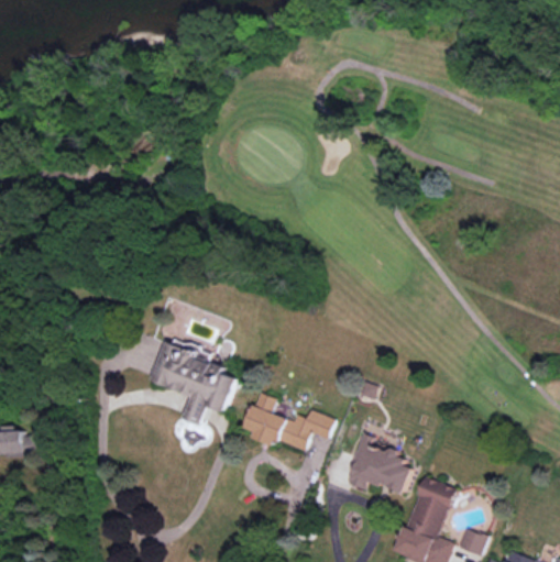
[(169,338),(153,382),(195,397),(190,409),(186,418),(205,425),(207,418),(211,408),(226,414),(239,378),(227,374),(229,367),(200,356),(202,351),(169,338)]
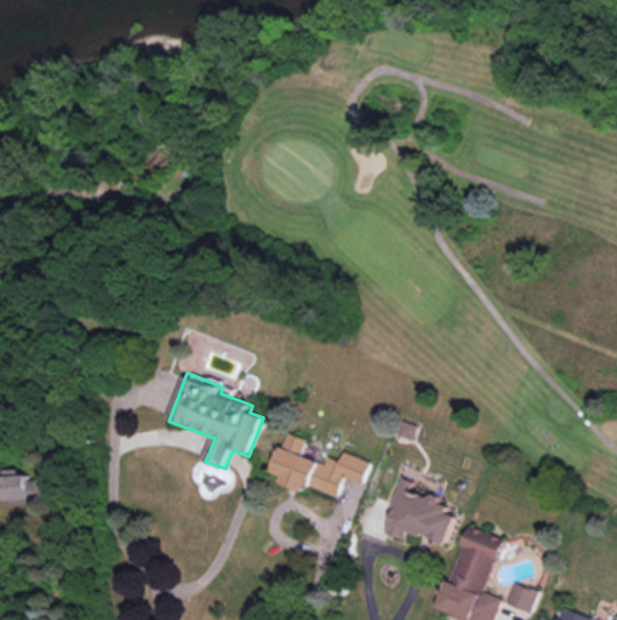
[(412,441),(417,427),(400,421),(396,436),(412,441)]
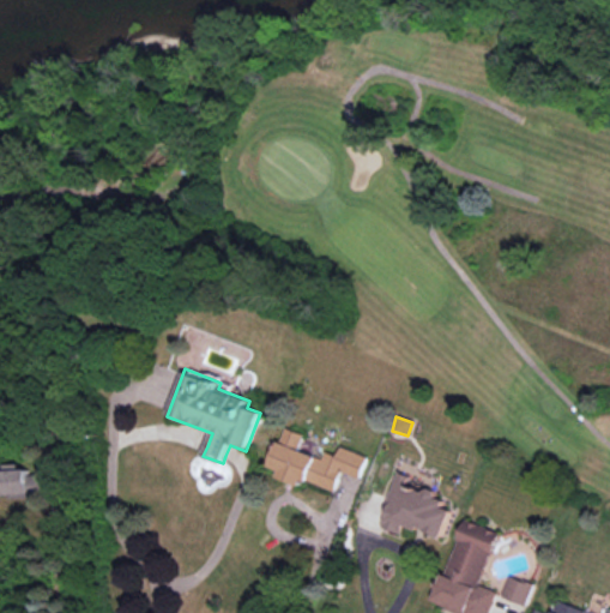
[(283,428),(267,468),(277,472),(275,478),(299,487),(301,481),(332,493),(339,473),(356,480),(366,457),(339,446),(334,457),(321,452),(319,460),(296,450),(301,436),(283,428)]
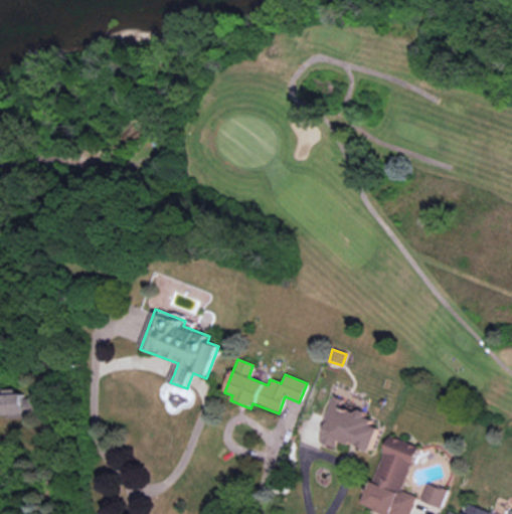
[(21,394),(0,394),(0,416),(5,416),(6,419),(38,417),(37,398),(21,399),(21,394)]
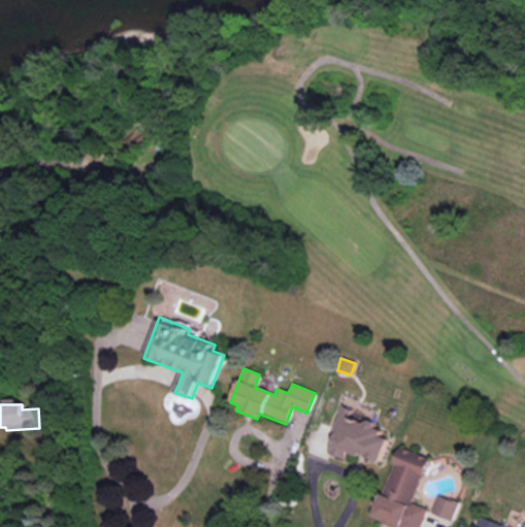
[(340,406),(329,433),(334,435),(326,453),(342,460),(346,453),(356,458),(358,454),(378,463),(388,439),(379,435),(381,431),(349,418),(352,410),(340,406)]
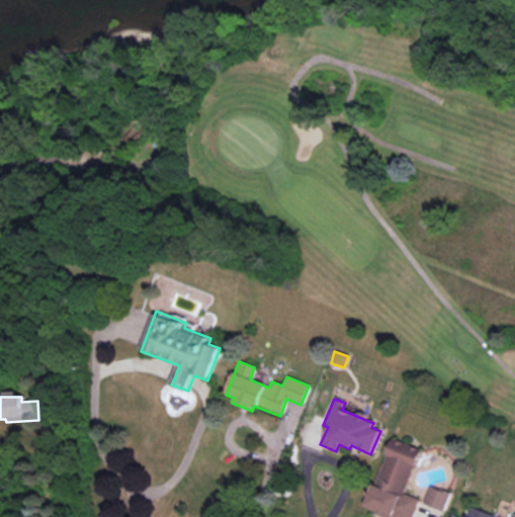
[(390,439),(360,509),(379,516),(409,516),(416,501),(401,495),(419,451),(390,439)]
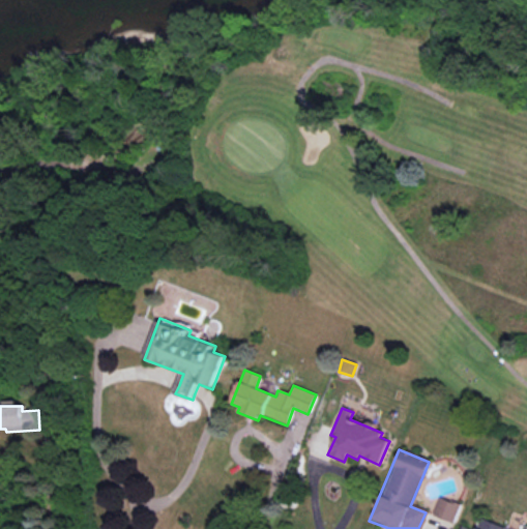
[(459,506),(438,498),(431,516),(451,524),(459,506)]
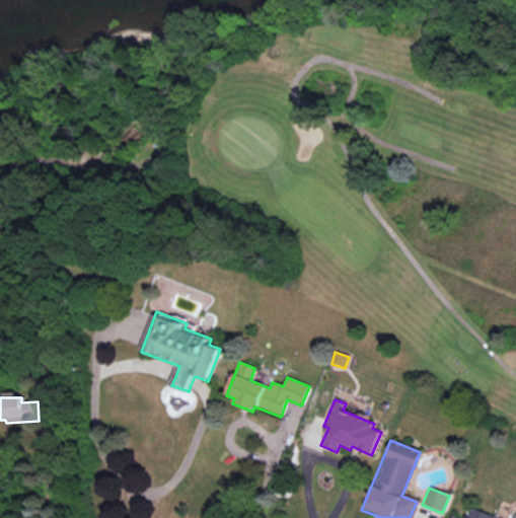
[(448,517),(515,517),(512,516),(511,517),(496,517),(468,507),(463,517),(448,517)]
